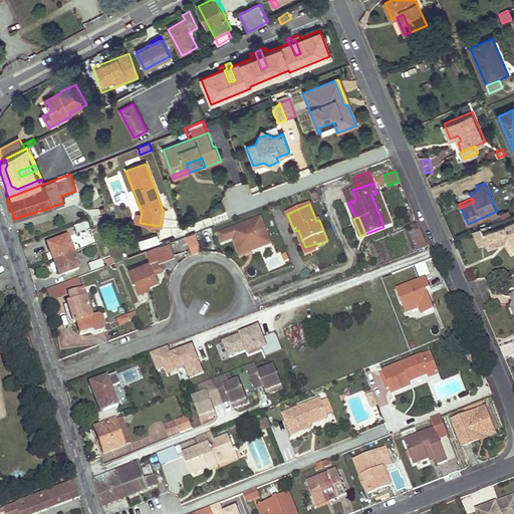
[(261,218),(219,234),(222,242),(234,238),(239,251),(250,247),(252,251),(271,244),(261,218)]
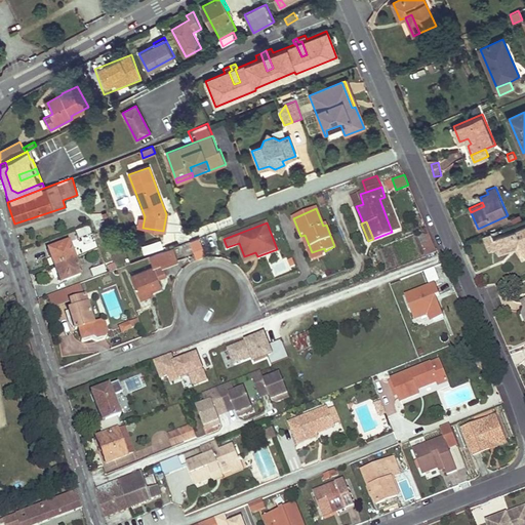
[(490,232),(482,235),(488,249),(495,246),(498,252),(517,245),(523,257),(524,256),(524,225),(493,239),(490,232)]
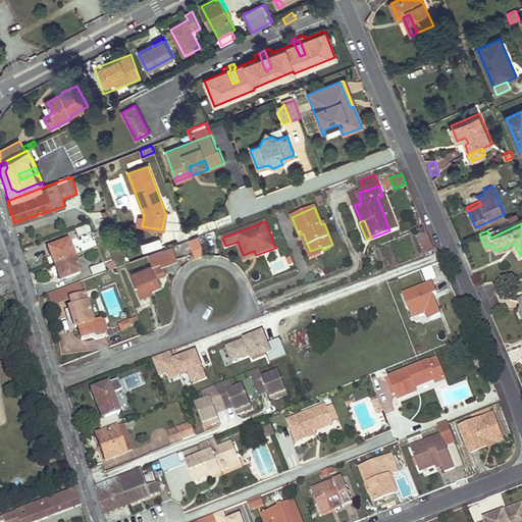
[(87,225),(75,229),(77,237),(90,232),(87,225)]
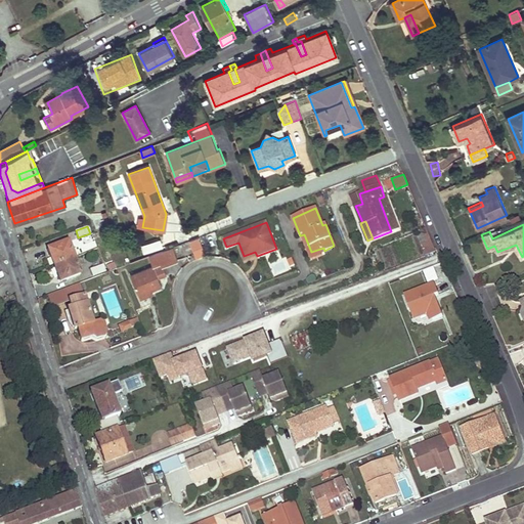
[(426,257),(436,252),(427,233),(417,238),(426,257)]
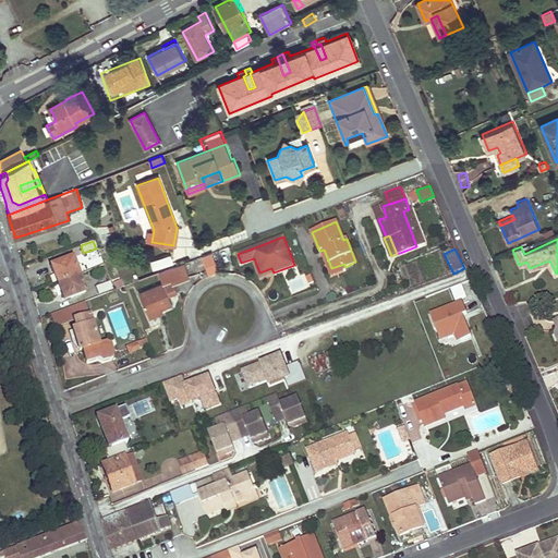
[(324,250),(320,251),(331,277),(347,270),(346,267),(344,264),(331,268),(324,250)]
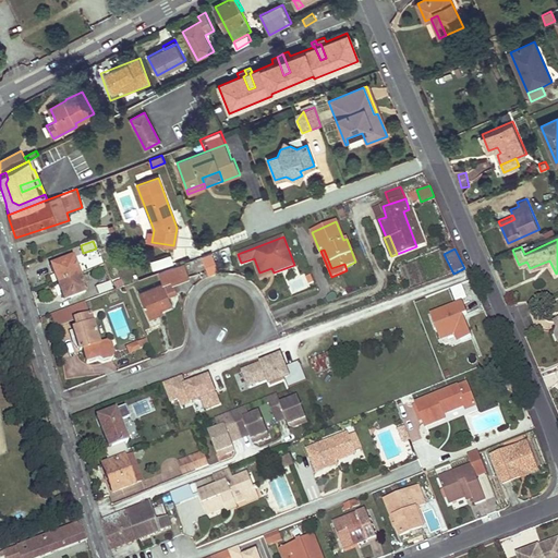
[(172,262),(170,253),(150,261),(154,268),(172,262)]
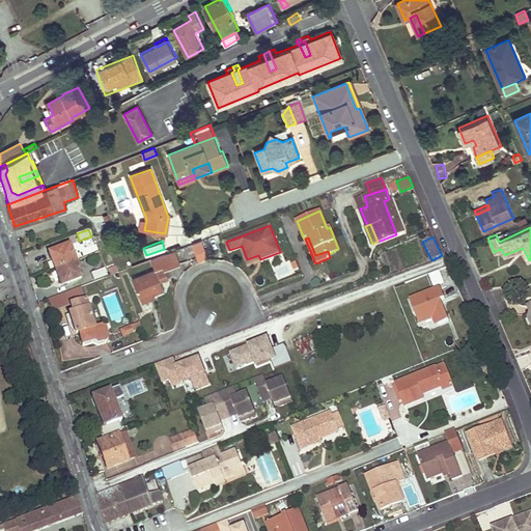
[(70,245),(50,252),(55,269),(76,260),(70,245)]
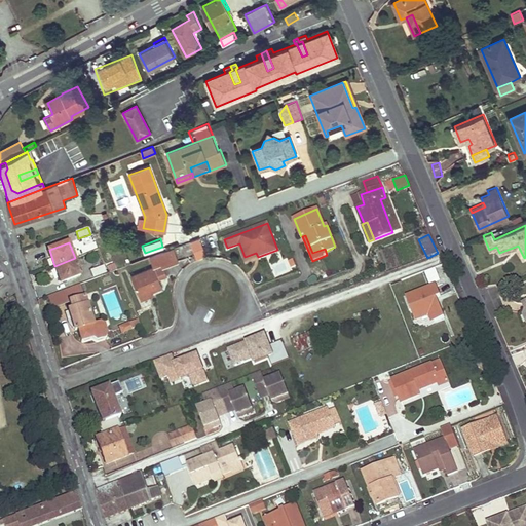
[(209,252),(207,245),(199,247),(201,254),(209,252)]
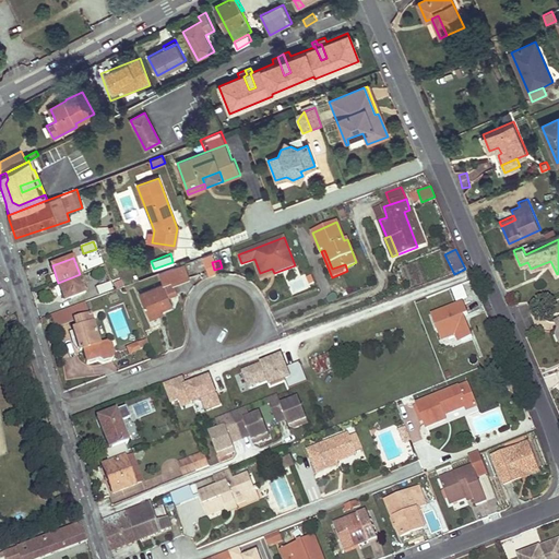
[(170,296),(178,292),(174,282),(190,276),(185,263),(162,272),(165,283),(140,294),(149,314),(162,309),(174,304),(170,296)]
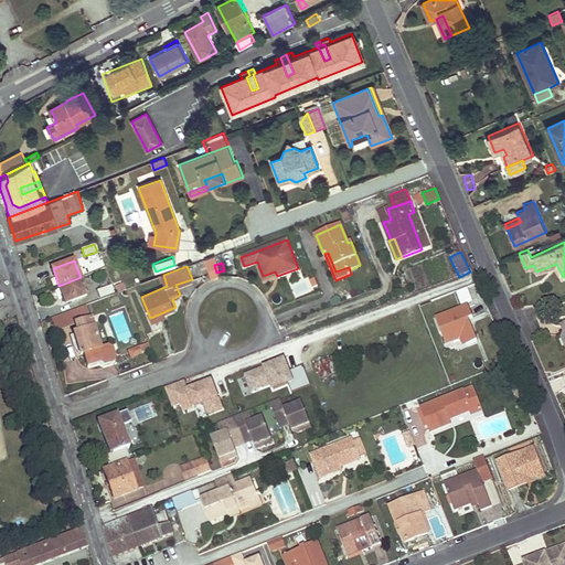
[(275,272),(263,276),(265,281),(277,276),(275,272)]
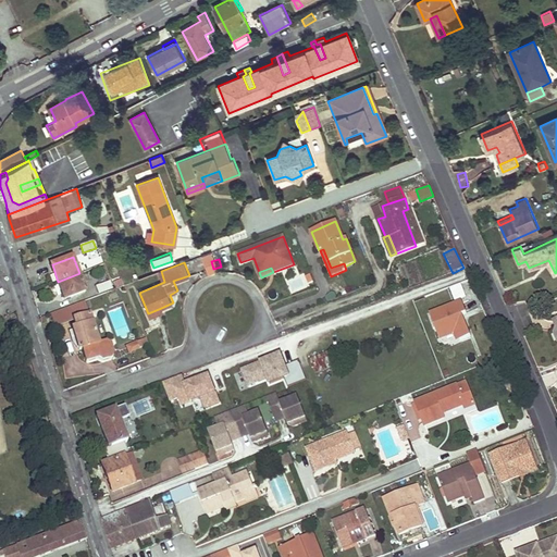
[(79,273),(58,282),(64,299),(86,292),(79,273)]
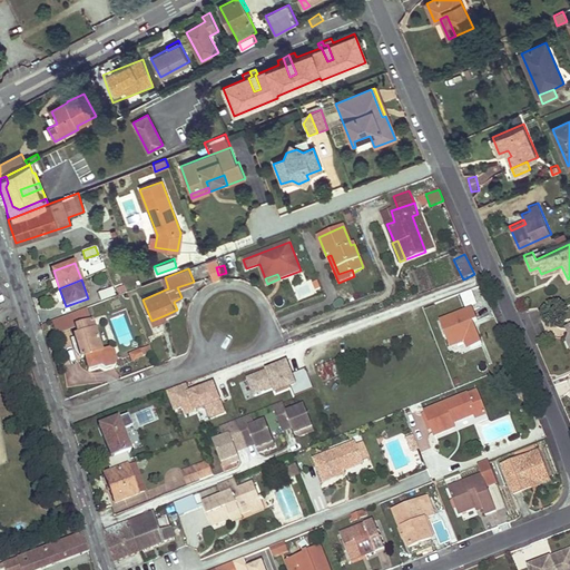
[(111,288),(98,294),(100,300),(114,294),(111,288)]
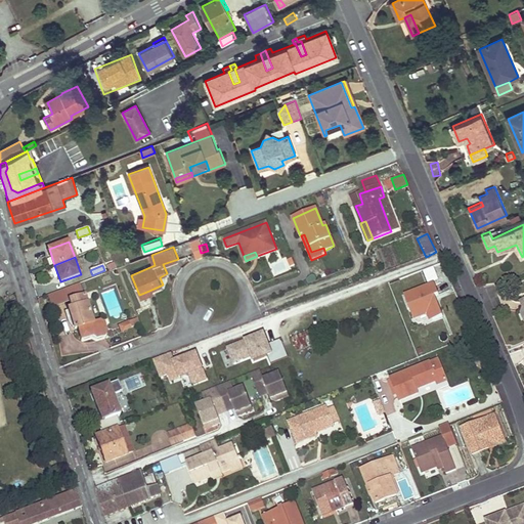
[(98,320),(93,322),(81,281),(67,288),(70,299),(73,308),(69,309),(75,329),(77,328),(80,339),(90,336),(96,338),(103,336),(105,330),(103,322),(98,320)]
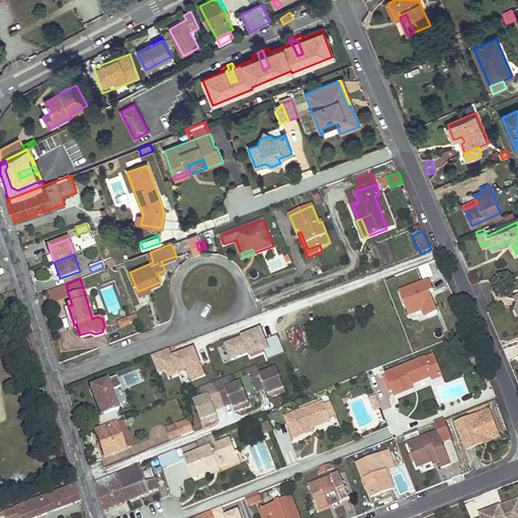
[(431,291),(427,281),(397,292),(405,313),(421,307),(425,317),(435,313),(427,293),(431,291)]
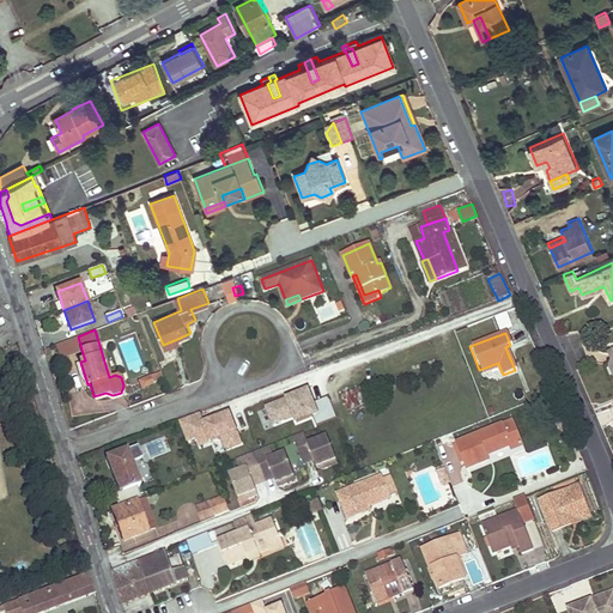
[(82,350),(78,337),(55,345),(60,358),(82,350)]
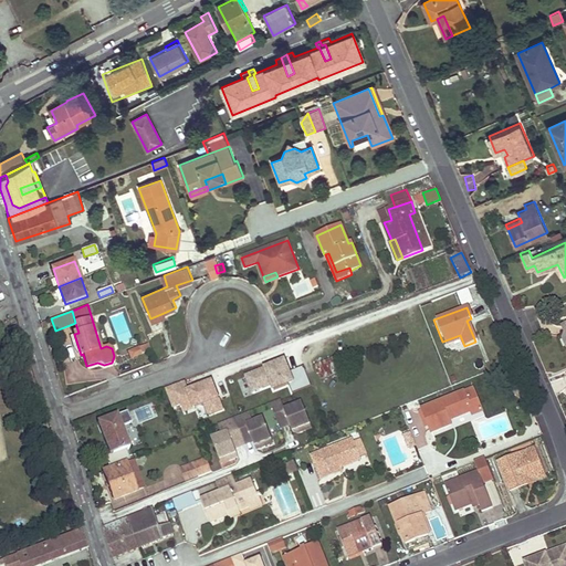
[(164,313),(150,318),(152,322),(165,316),(164,313)]
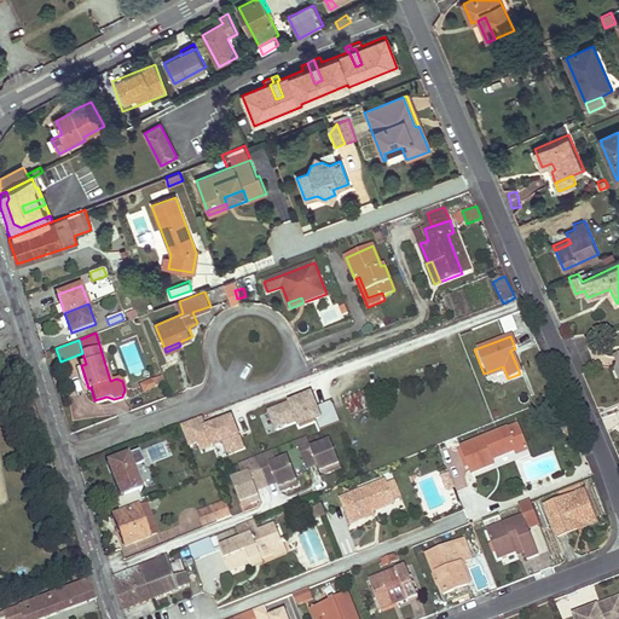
[(166,382),(162,374),(152,377),(154,380),(142,385),(145,392),(166,382)]
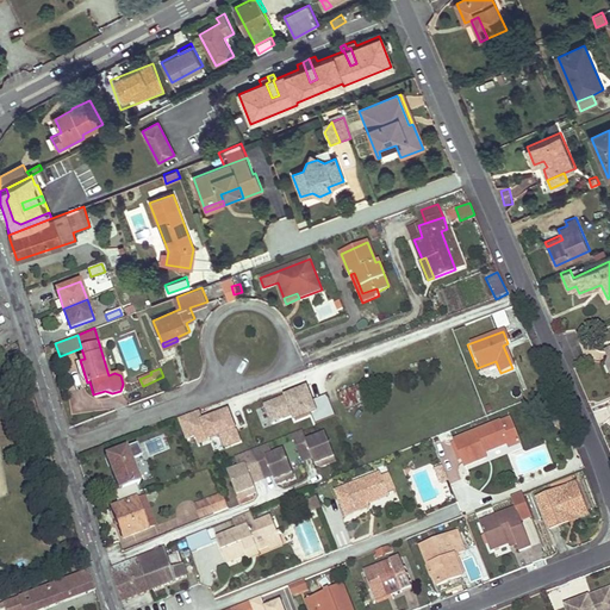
[(316,423),(336,416),(328,394),(312,400),(307,388),(266,404),(272,421),(293,414),(296,419),(311,414),(316,423)]
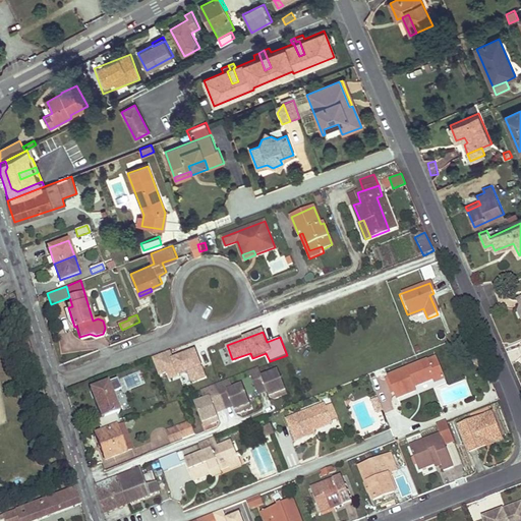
[(156,366),(160,374),(168,371),(170,379),(189,371),(192,381),(205,377),(198,359),(197,359),(195,355),(197,355),(195,351),(156,366)]
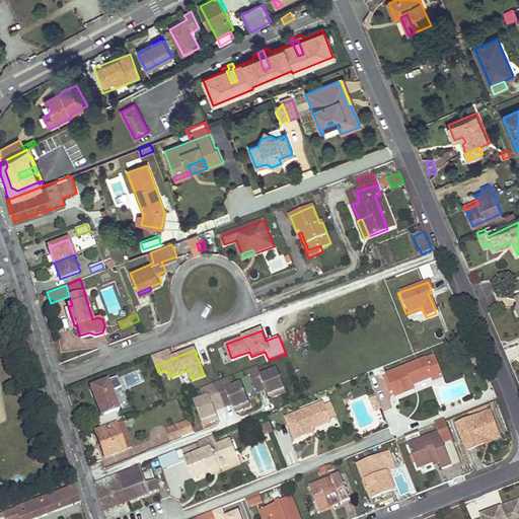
[(434,357),(426,361),(433,378),(434,380),(442,376),(434,357)]
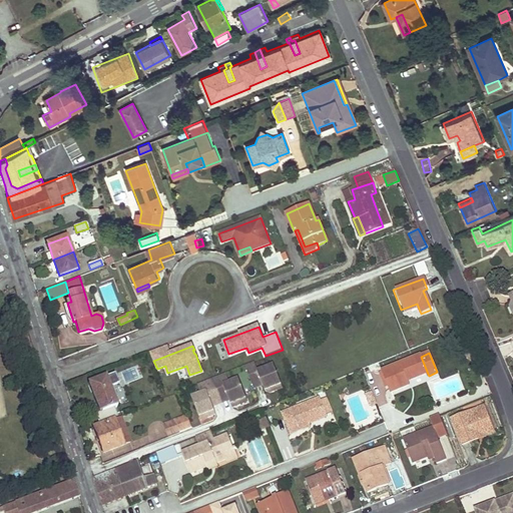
[(421,355),(384,370),(392,392),(409,386),(408,382),(428,374),(421,357),(421,355)]
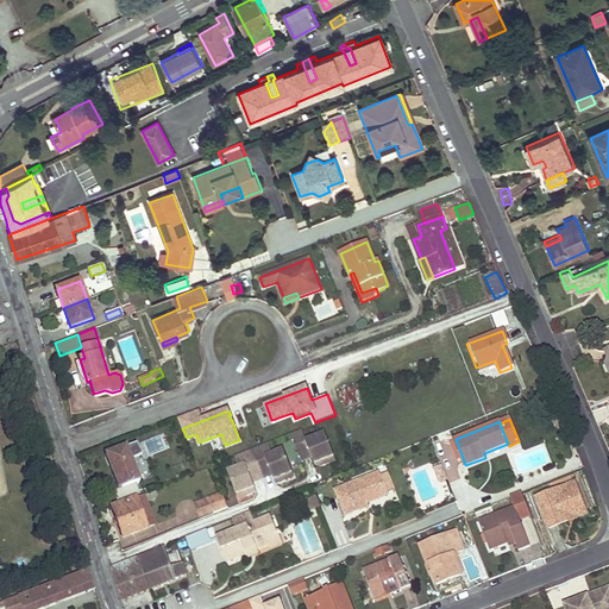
[(306,440),(302,428),(292,433),(299,453),(309,450),(313,457),(315,463),(321,465),(336,459),(325,433),(306,440)]
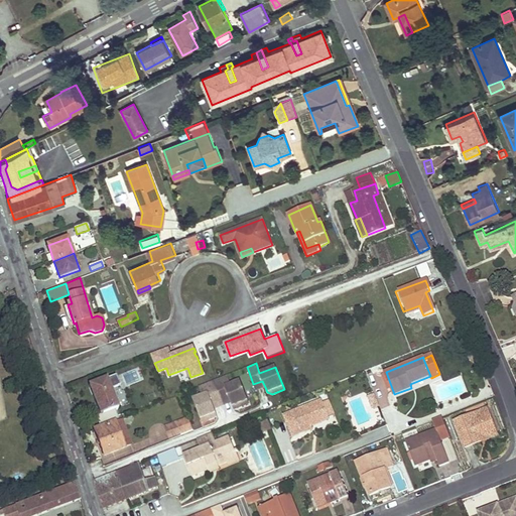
[(123,371),(89,384),(99,407),(100,406),(103,413),(117,407),(110,388),(120,384),(121,386),(128,384),(123,371)]
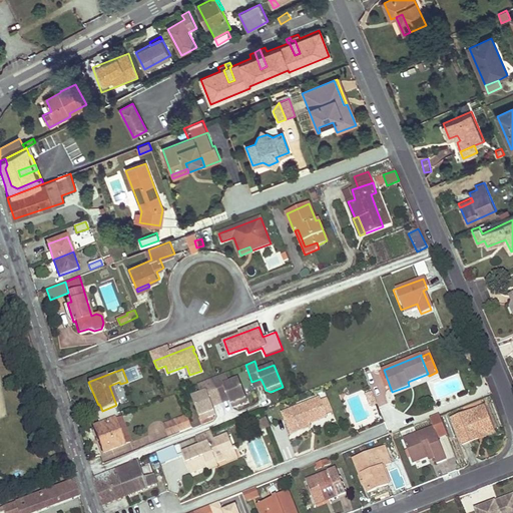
[(229,382),(225,372),(211,378),(219,398),(227,395),(229,399),(232,407),(240,404),(239,400),(246,397),(238,378),(229,382)]
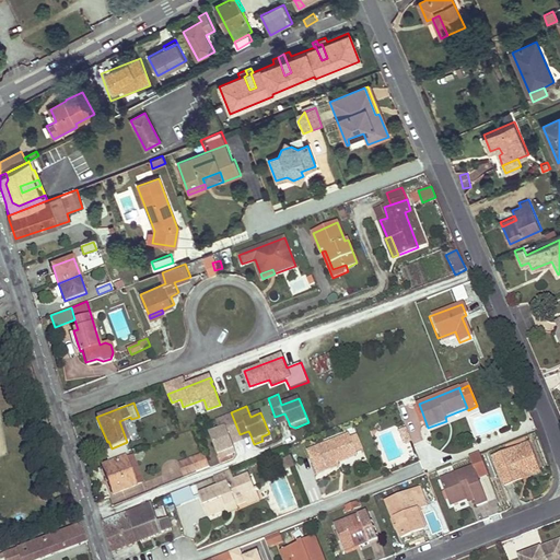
[(240,434),(231,412),(216,418),(220,429),(209,432),(218,453),(225,451),(226,454),(235,451),(232,442),(231,438),(240,434)]
